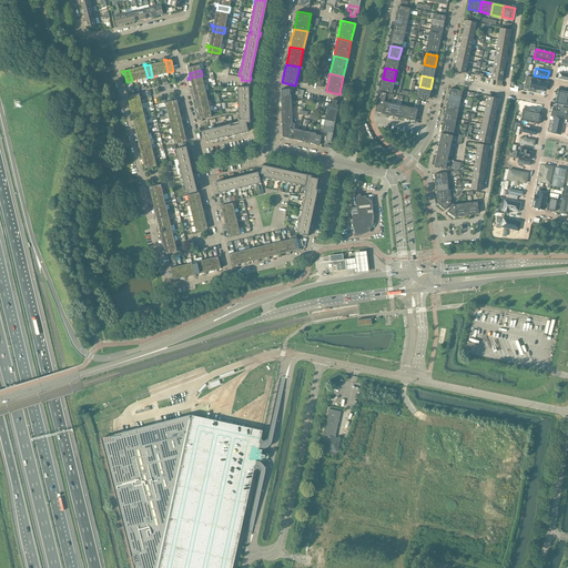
[(383,79),(381,90),(392,92),(394,81),(383,79)]
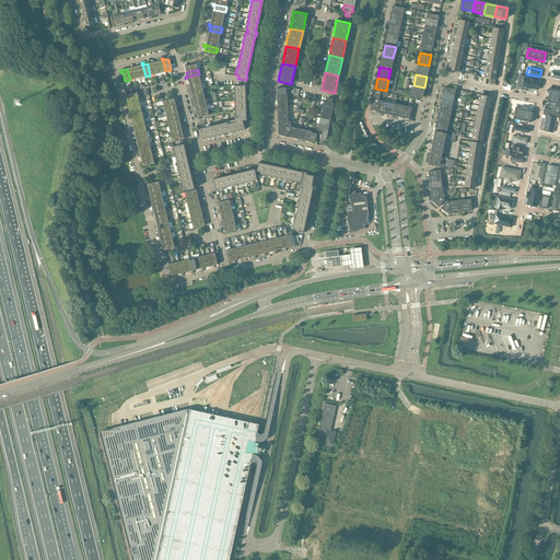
[(539,81),(524,78),(522,86),(537,90),(539,81)]
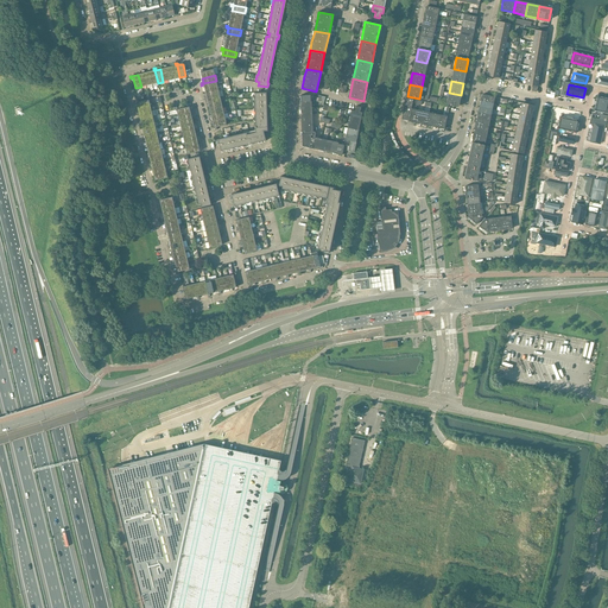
[(255,131),(241,134),(219,139),(221,151),(266,140),(264,131),(267,131),(266,93),(254,93),(255,126),(255,131)]
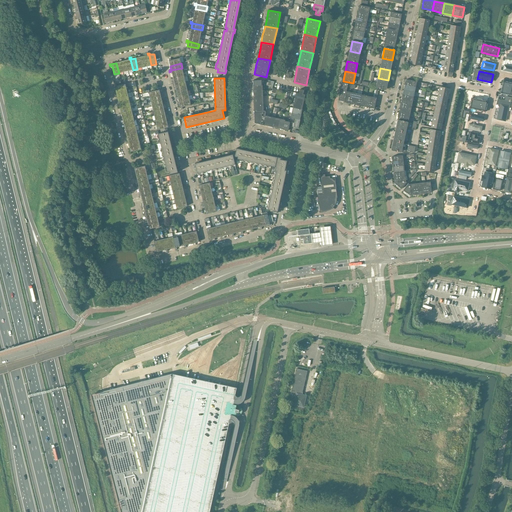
[(378,78),(376,88),(385,90),(388,80),(378,78)]
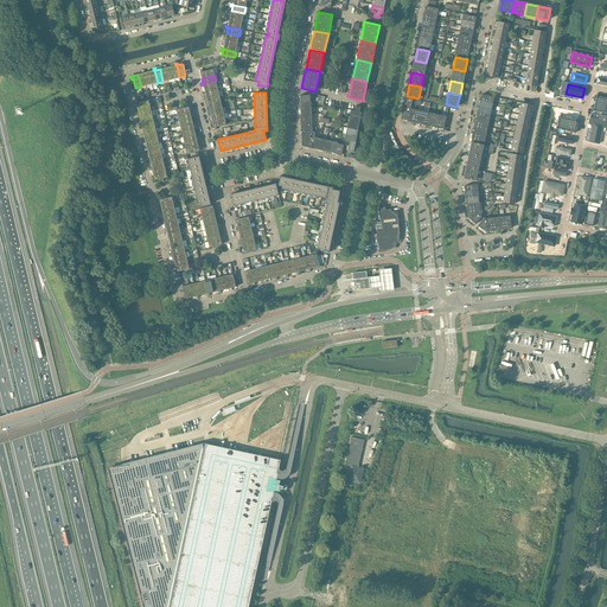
[(605,121),(606,110),(606,97),(598,96),(593,119),(605,121)]
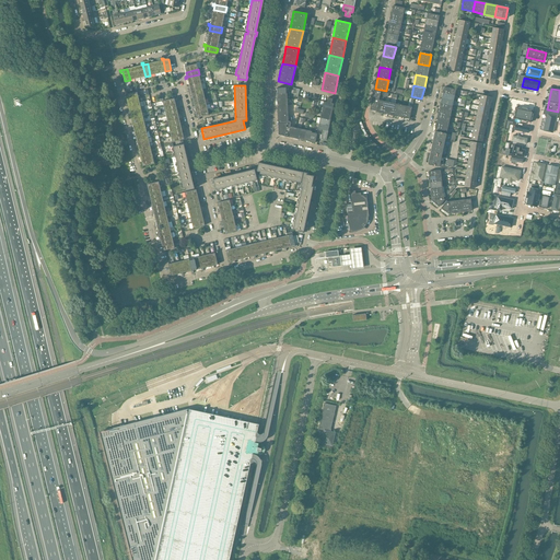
[(202,90),(190,92),(191,96),(189,96),(190,98),(193,98),(193,97),(203,94),(202,90)]
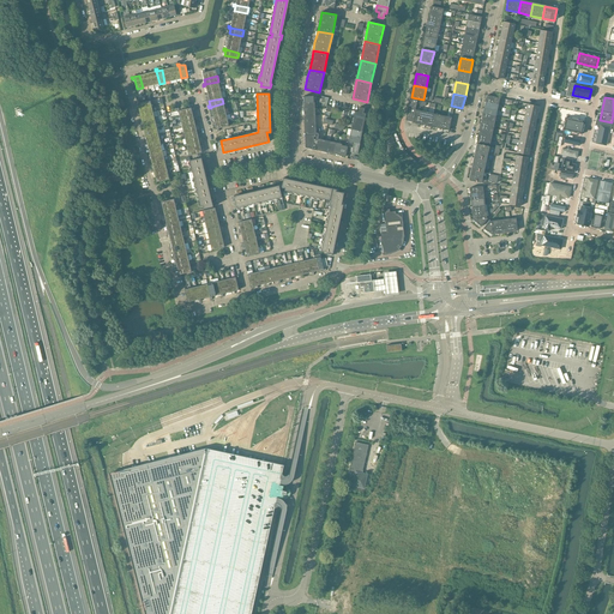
[(408,121),(413,122),(415,110),(417,101),(410,100),(405,119),(407,119),(408,120),(408,121)]
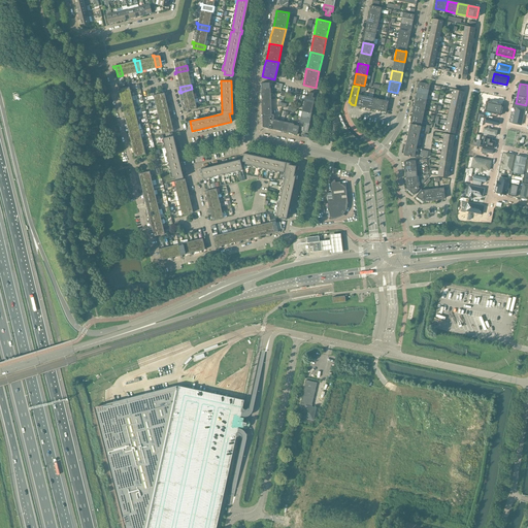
[(130,92),(121,94),(120,94),(120,98),(118,98),(119,100),(121,100),(121,99),(131,96),(130,92)]
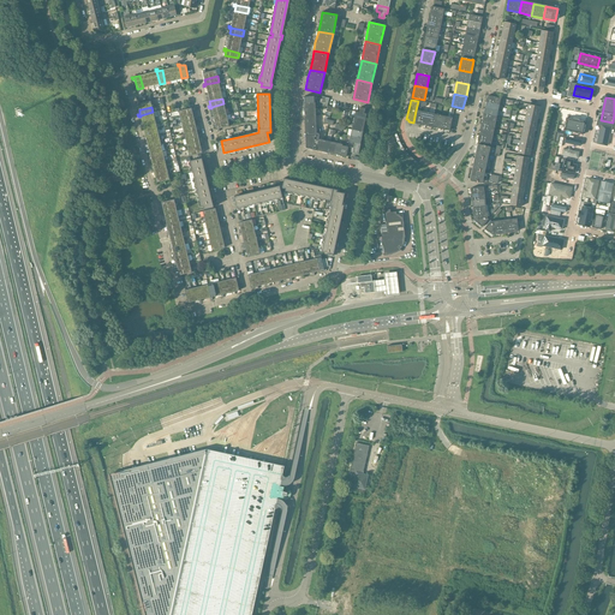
[(365,108),(360,107),(359,112),(356,112),(354,118),(365,120),(366,114),(364,113),(365,108)]
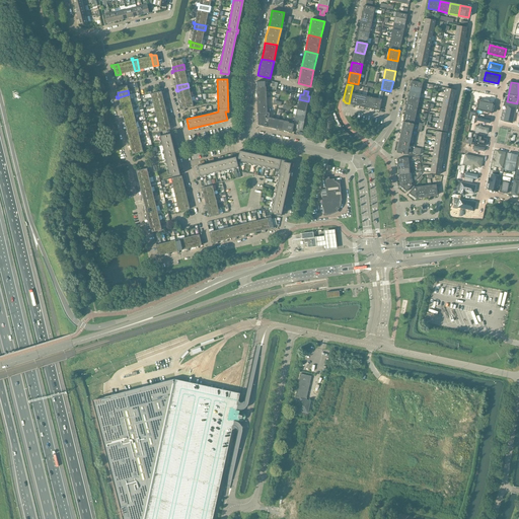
[(131,99),(121,101),(120,102),(121,105),(119,106),(119,108),(121,107),(121,106),(132,104),(131,99)]
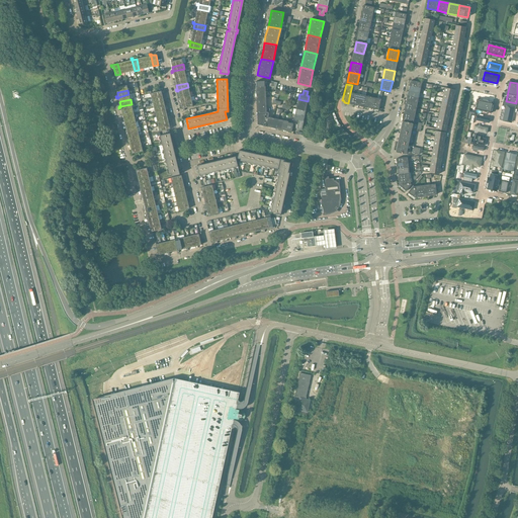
[(494,103),(478,99),(476,109),(491,113),(494,103)]
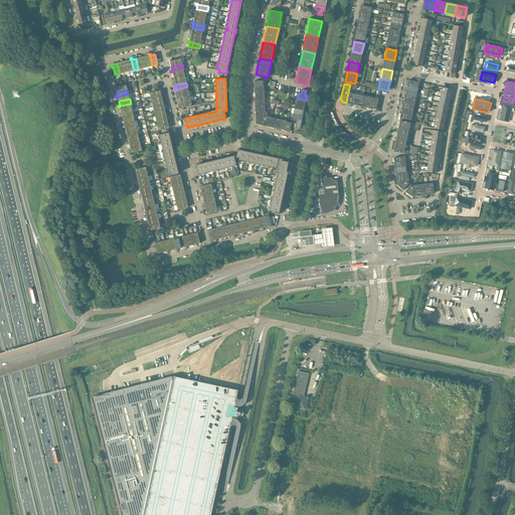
[(191,101),(180,104),(182,111),(184,110),(183,108),(192,106),(191,101)]
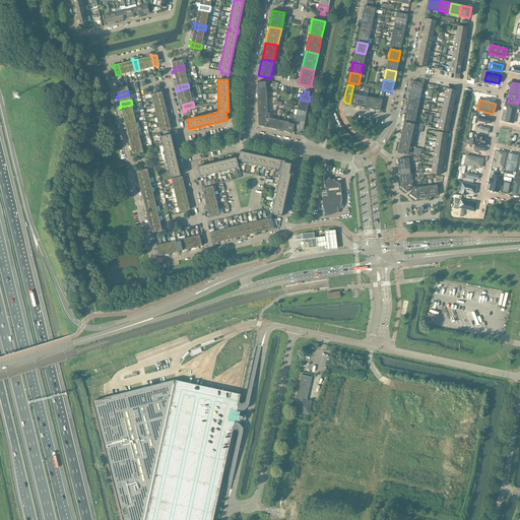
[(514,123),(518,104),(508,102),(507,102),(503,121),(514,123)]
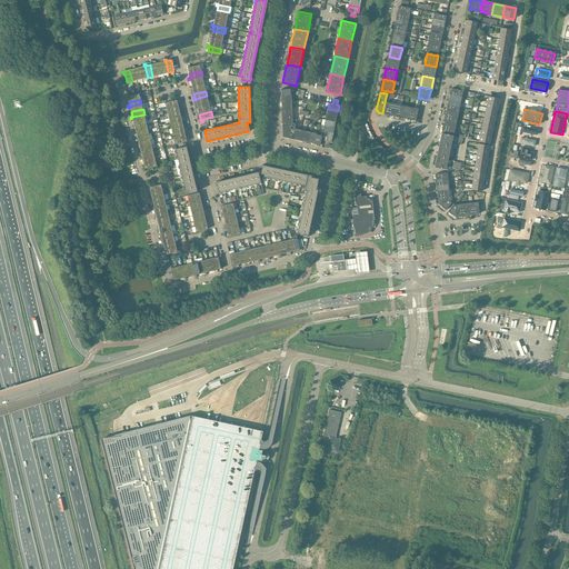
[(181,116),(169,118),(170,123),(182,121),(181,117),(183,116),(182,113),(180,115),(181,116)]
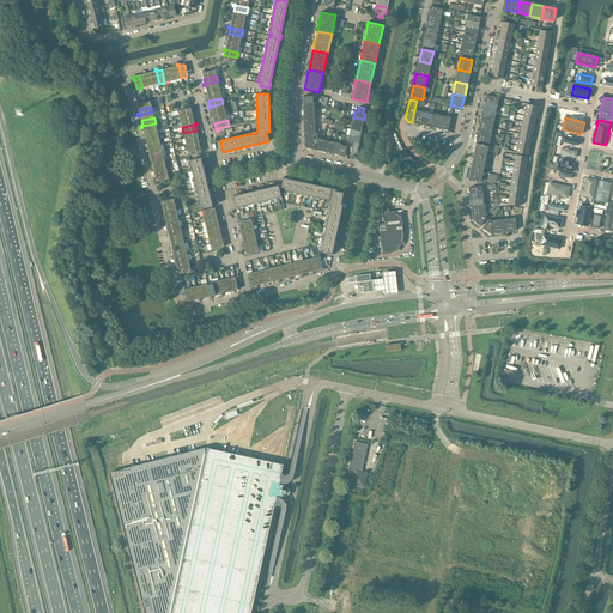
[(157,128),(145,132),(144,132),(145,137),(143,137),(143,139),(145,139),(145,138),(158,134),(157,128)]
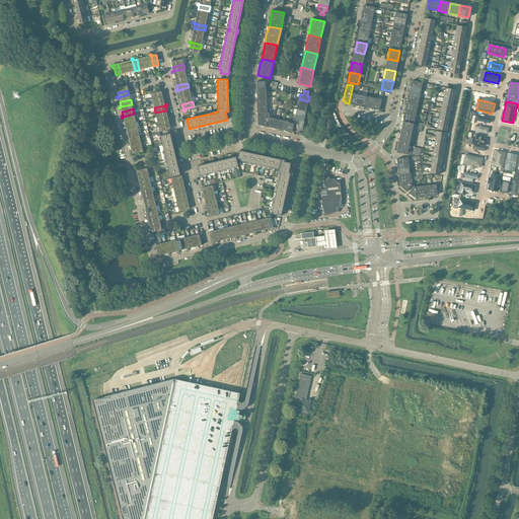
[(269,114),(269,113),(267,113),(266,113),(257,114),(257,124),(261,124),(260,126),(265,127),(265,126),(267,126),(269,119),(269,118),(269,114)]
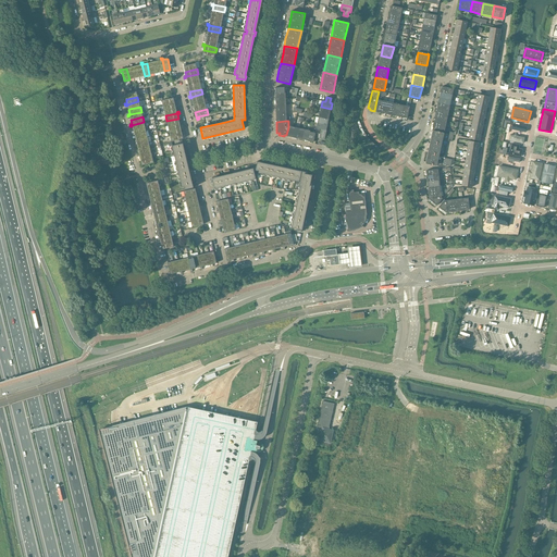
[(145,127),(134,130),(133,130),(134,134),(132,134),(133,136),(135,136),(134,135),(146,132),(145,127)]
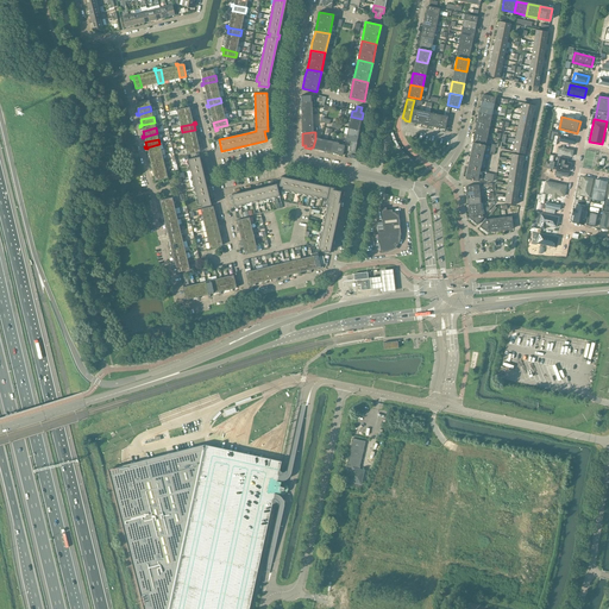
[(473,143),(470,155),(482,157),(484,145),(473,143)]
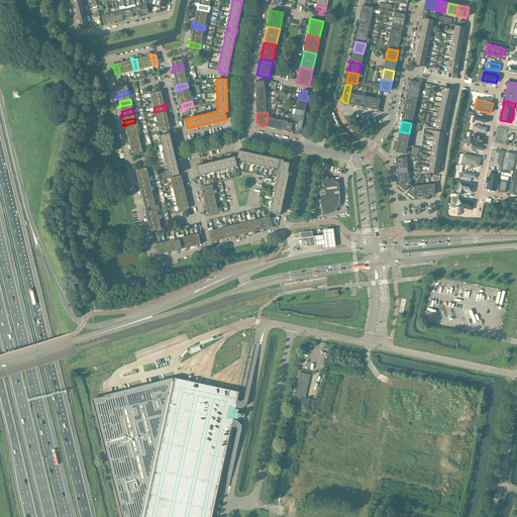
[(169,124),(158,126),(160,131),(170,128),(169,125),(171,124),(171,122),(169,123),(169,124)]
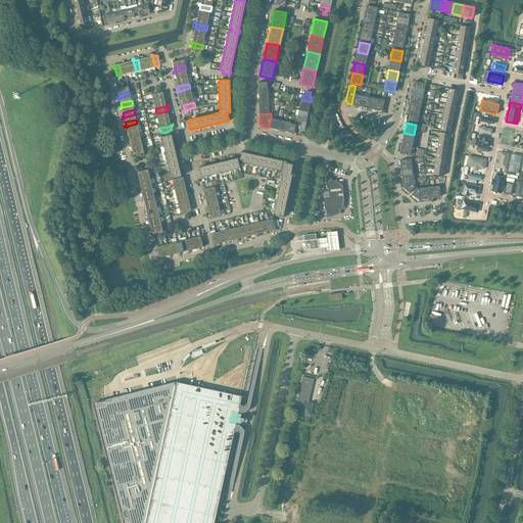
[(492,129),(479,127),(478,133),(491,136),(492,129)]
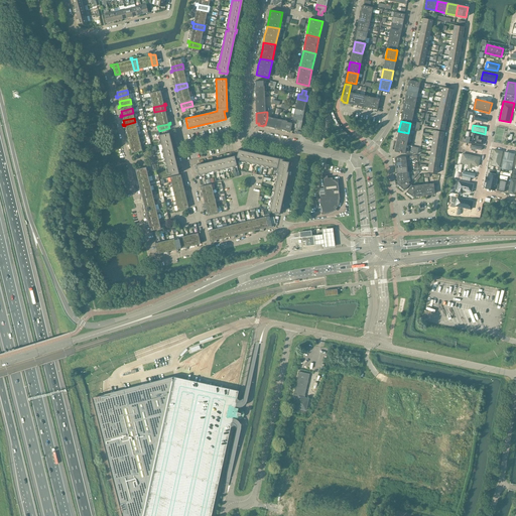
[(136,127),(127,129),(126,130),(126,133),(124,134),(125,136),(127,135),(127,134),(137,132),(136,127)]
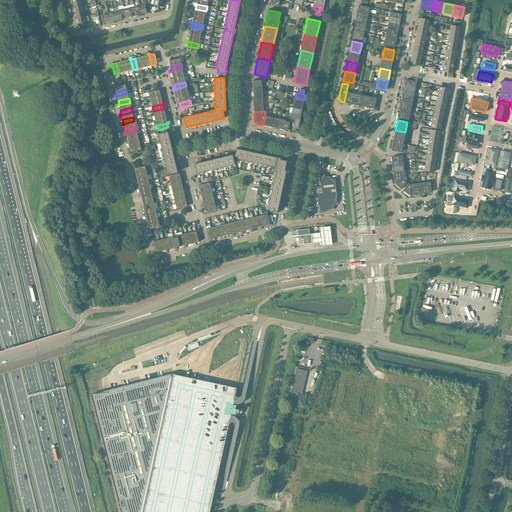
[(395,130),(393,140),(403,142),(405,132),(395,130)]
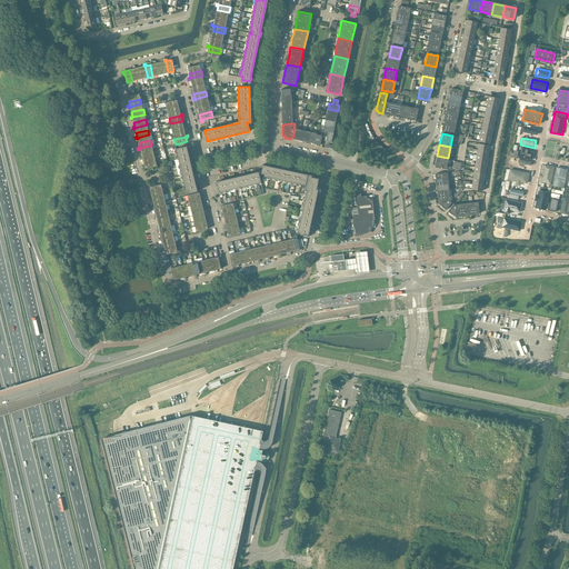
[(510,149),(509,157),(511,157),(517,158),(518,151),(516,151),(517,146),(513,145),(512,150),(510,149)]
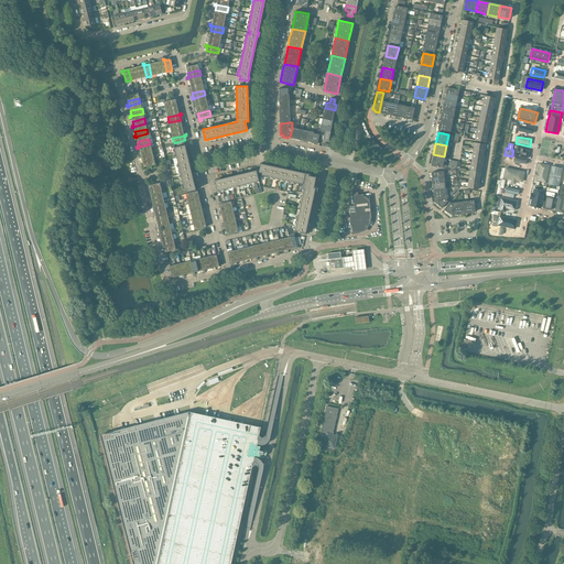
[(196,190),(185,144),(174,148),(183,183),(181,184),(183,190),(186,188),(187,192),(196,190)]
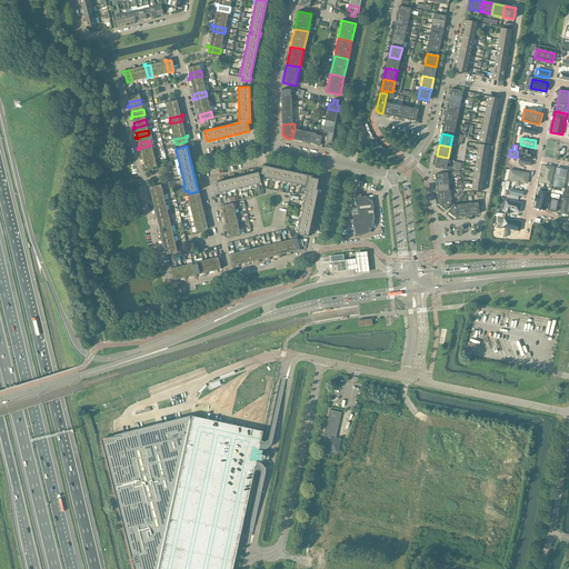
[(153,150),(142,153),(141,153),(142,158),(140,158),(140,160),(142,160),(142,159),(155,156),(153,150)]
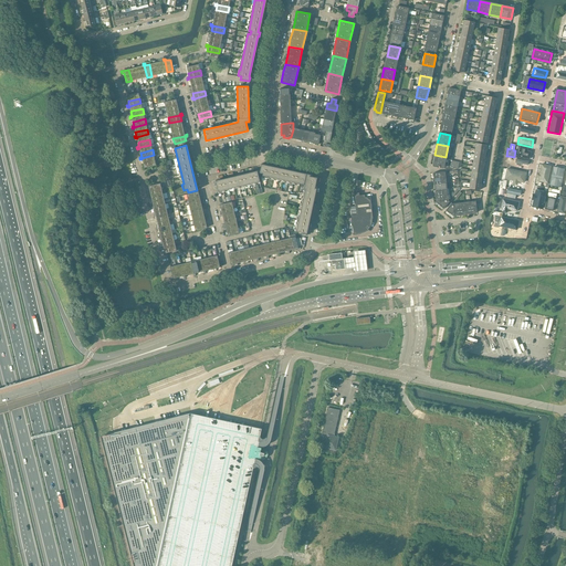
[(435,155),(432,166),(443,168),(446,157),(435,155)]
